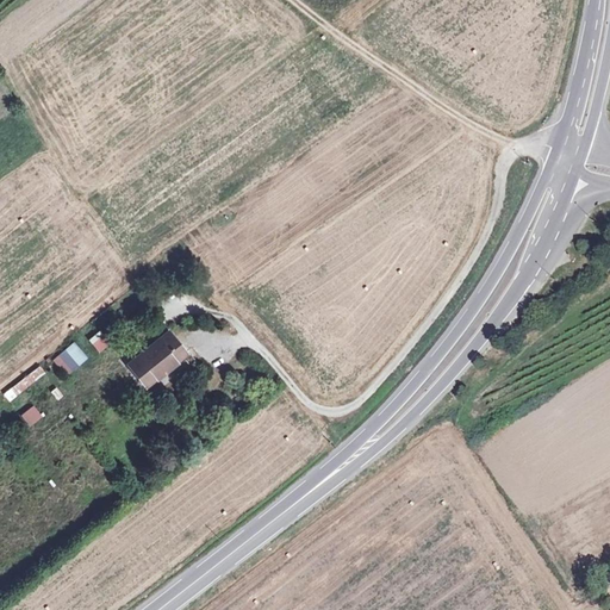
[(88,340),(99,354),(111,344),(100,331),(88,340)]
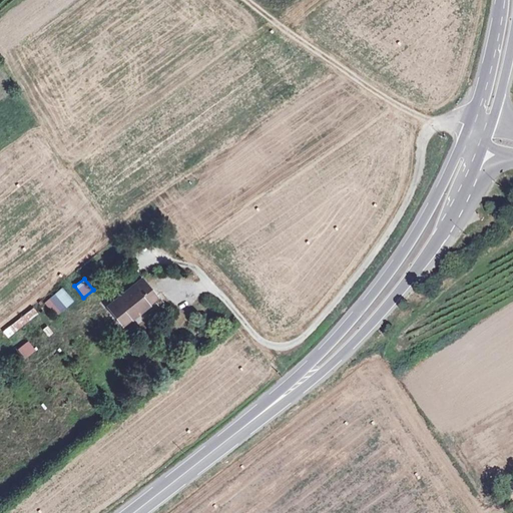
[(122,324),(156,298),(142,280),(108,306),(122,324)]
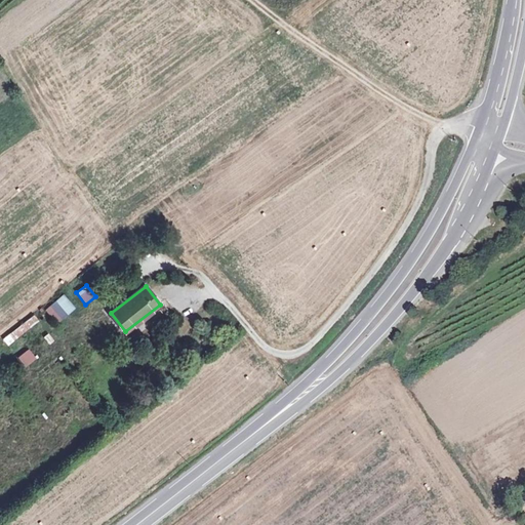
[(56,320),(65,313),(55,301),(47,310),(56,320)]
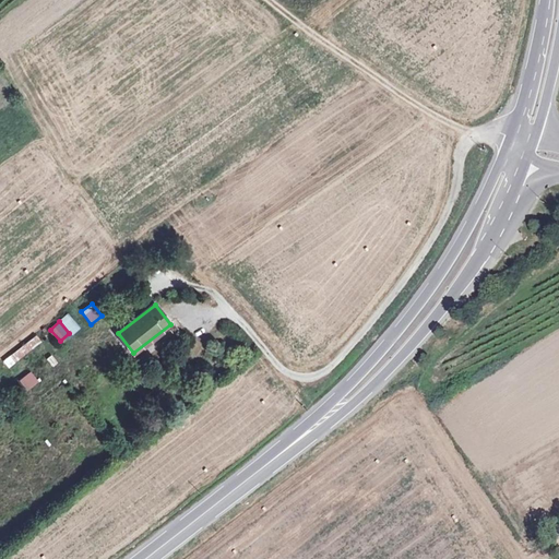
[(37,336),(2,361),(7,367),(42,343),(37,336)]
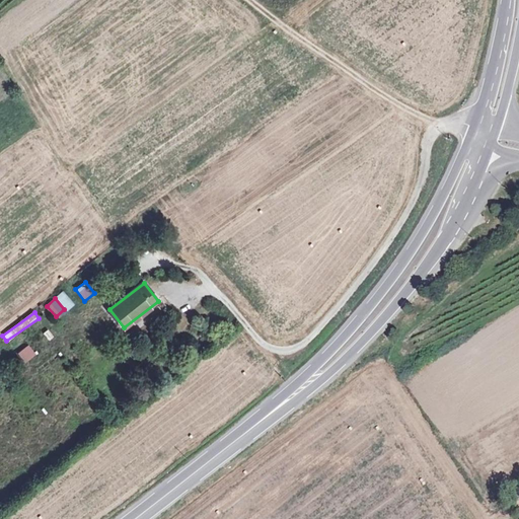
[(25,363),(36,355),(28,345),(17,353),(25,363)]
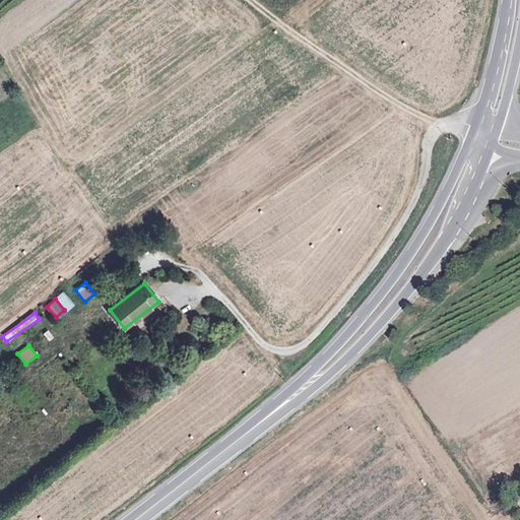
All buildings are outlined.
